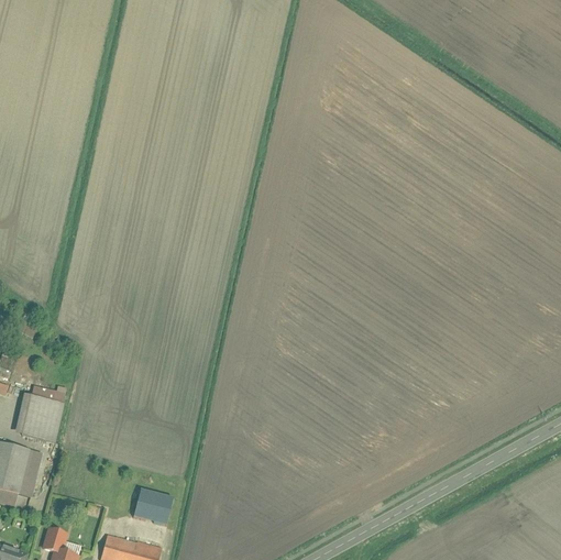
[(30,393),(23,392),(13,434),(55,443),(64,403),(63,402),(66,386),(56,384),(55,388),(47,387),(50,381),(35,377),(33,384),(32,383),(30,393)]
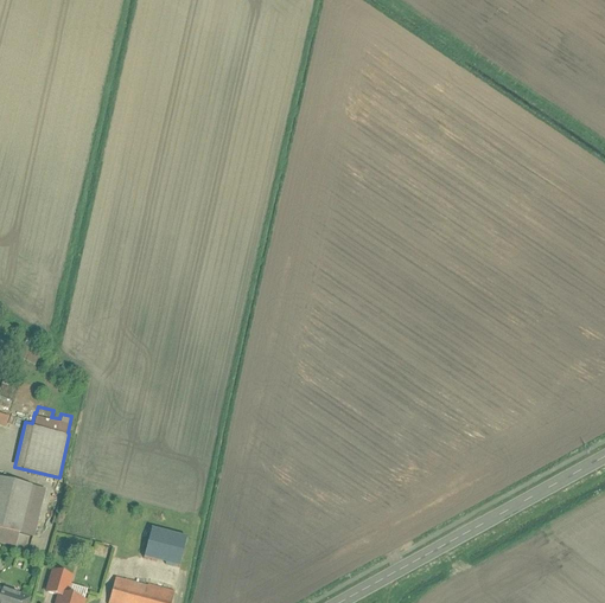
[(46,486),(0,474),(0,540),(14,544),(18,531),(34,534),(46,486)]
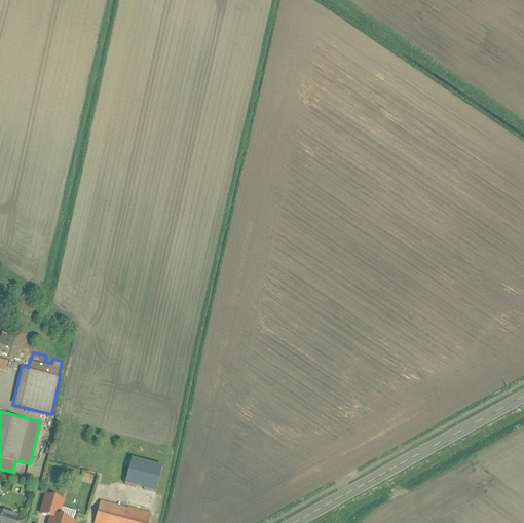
[(157,462),(126,455),(119,482),(151,489),(157,462)]
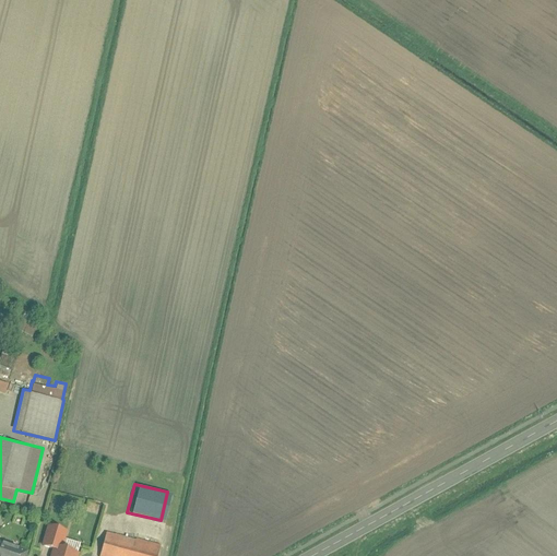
[(66,530),(47,524),(42,544),(52,547),(49,555),(78,555),(79,552),(61,547),(66,530)]
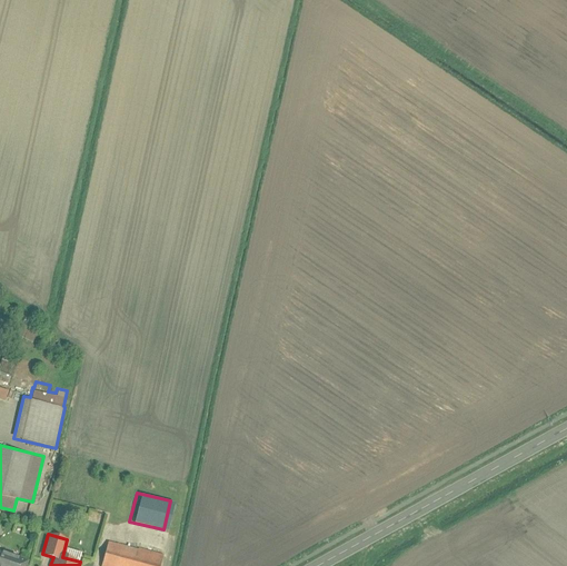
[(135,546),(106,538),(99,565),(103,565),(156,565),(161,550),(136,544),(135,546)]
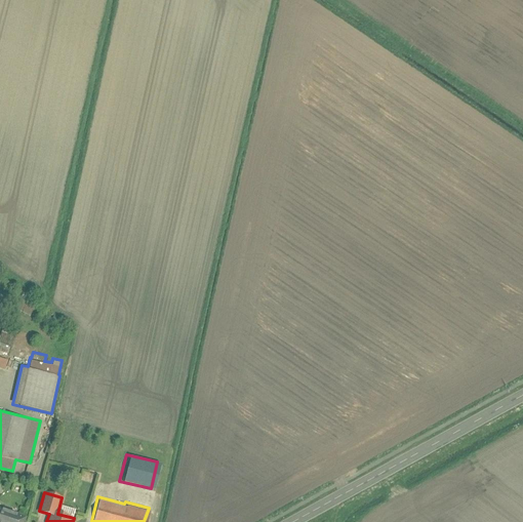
[(24,521),(27,515),(0,506),(0,521),(24,521)]
